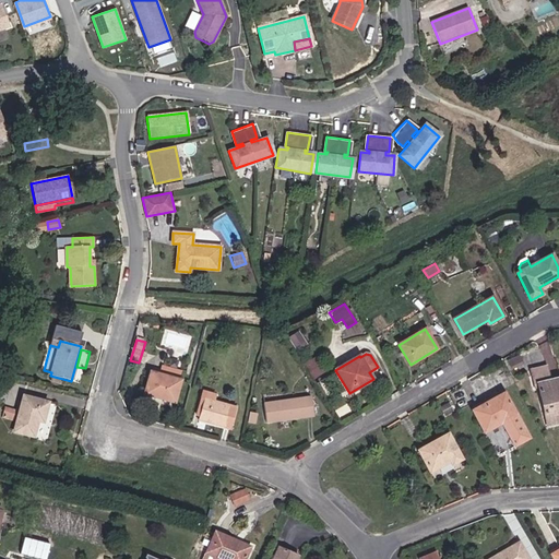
[(523,361),(520,355),(508,360),(511,367),(523,361)]
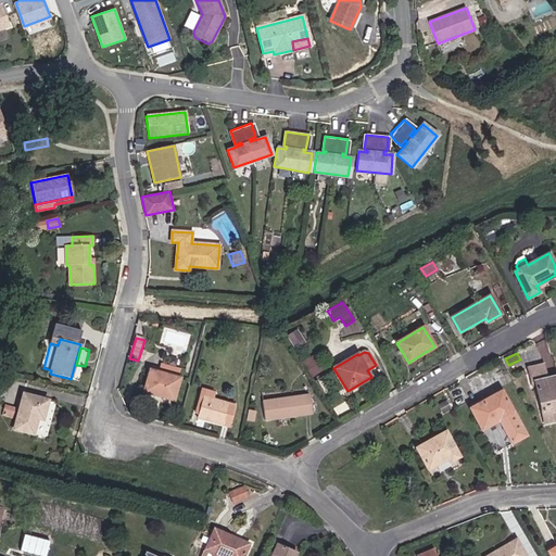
[(555,376),(547,379),(543,363),(528,367),(532,386),(535,384),(545,424),(555,420),(555,376)]
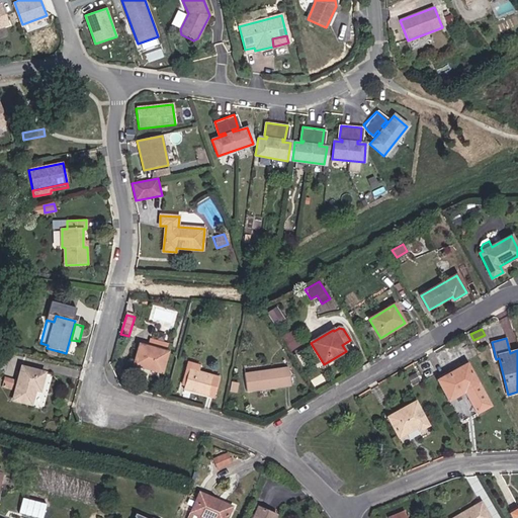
[(162,372),(168,352),(166,352),(167,345),(151,340),(149,344),(141,342),(134,364),(162,372)]
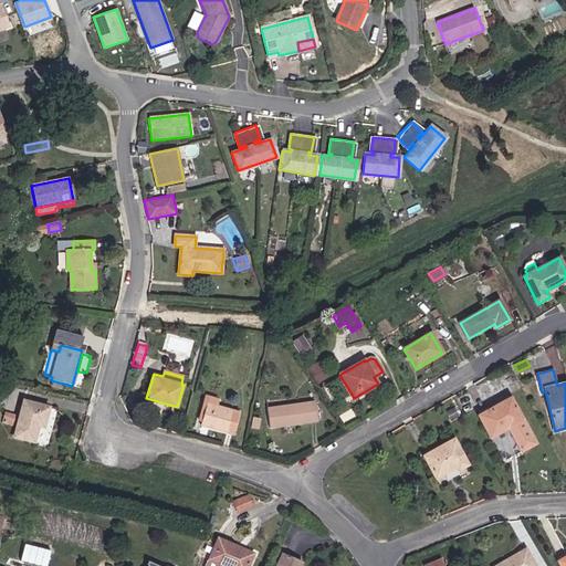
[(0,397),(7,399),(11,385),(1,383),(0,385),(0,397)]
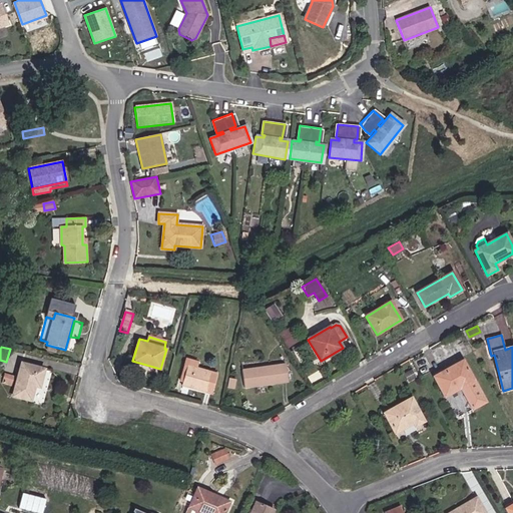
[(196,368),(197,362),(186,359),(180,382),(182,382),(187,365),(196,368)]
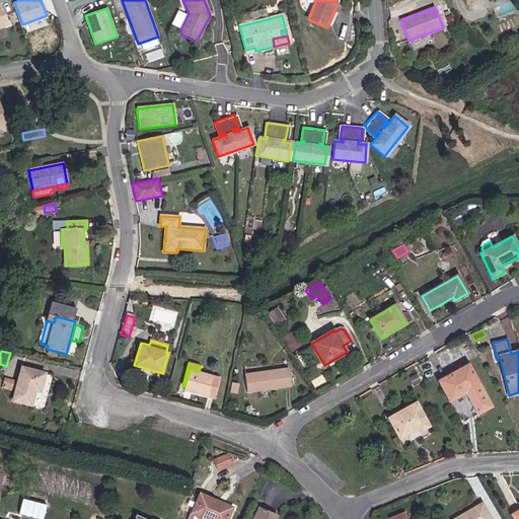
[(468,365),(439,381),(450,401),(466,392),(478,415),(492,406),(468,365)]
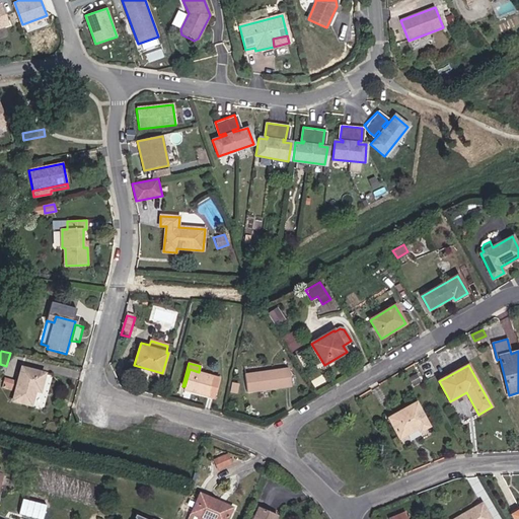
[(31,405),(35,390),(40,391),(45,374),(21,368),(18,382),(16,390),(13,400),(31,405)]
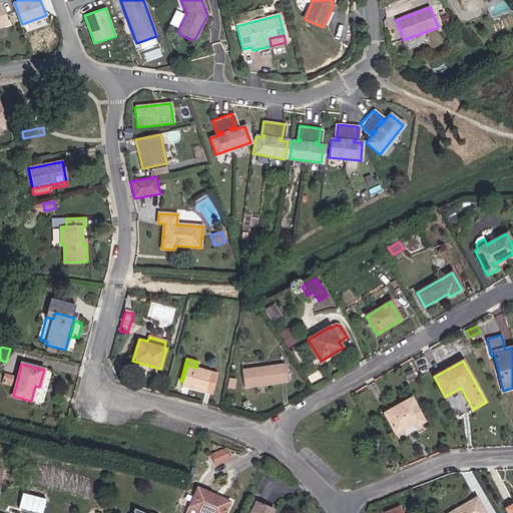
[(289,382),(287,364),(241,371),(244,388),(289,382)]
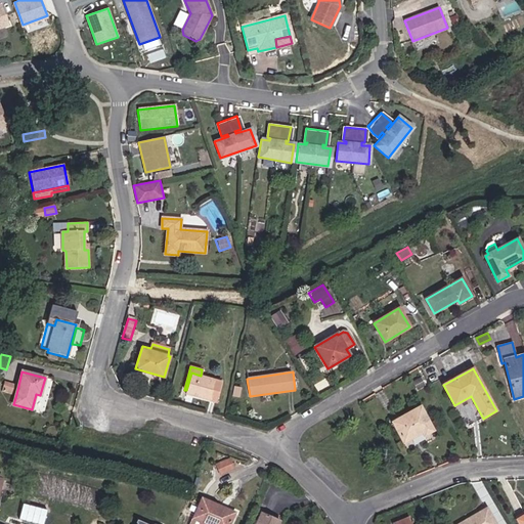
[(217,402),(223,382),(201,376),(191,373),(186,390),(185,394),(217,402)]
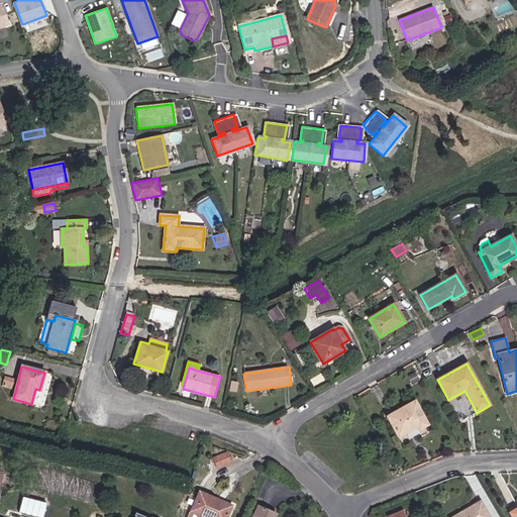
[(419,379),(416,373),(409,377),(413,383),(419,379)]
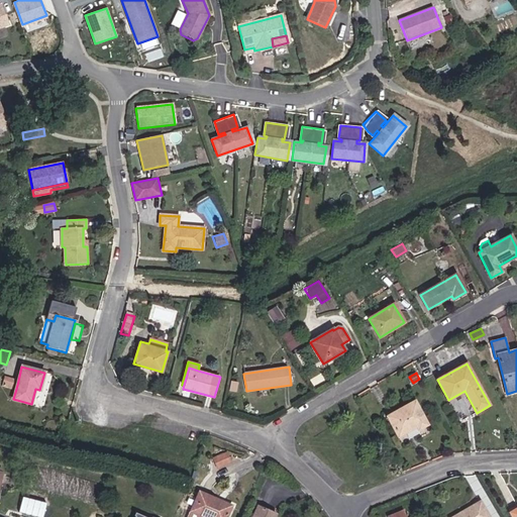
[(16,389),(18,381),(5,378),(4,385),(16,389)]
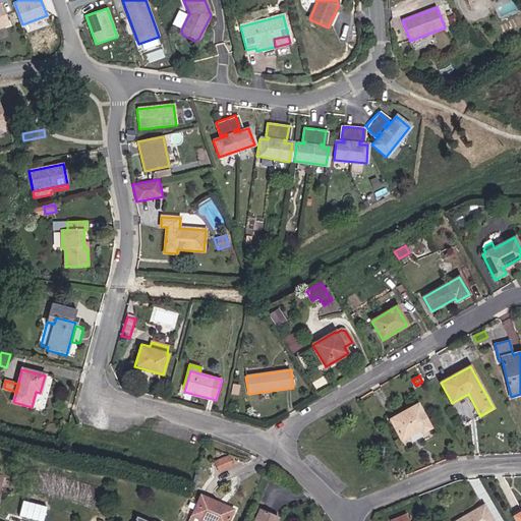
[(324,388),(320,381),(312,385),(316,392),(324,388)]
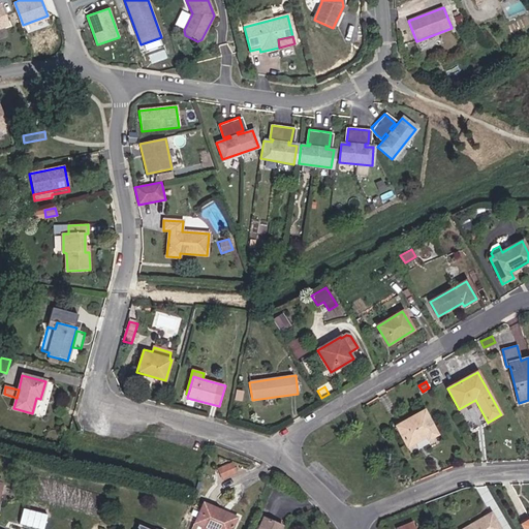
[(437,435),(425,411),(397,427),(407,446),(427,436),(429,440),(437,435)]
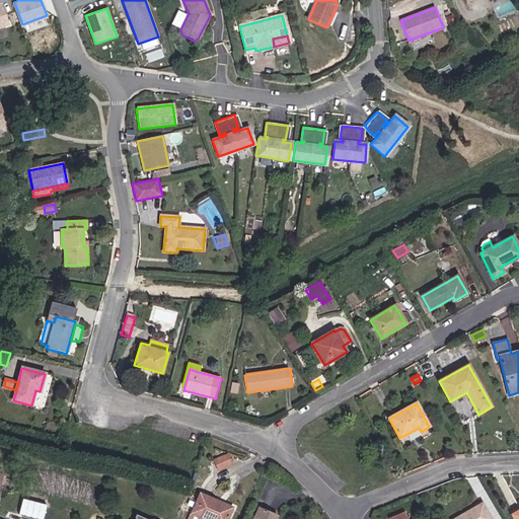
[(218,469),(231,464),(227,455),(214,460),(218,469)]
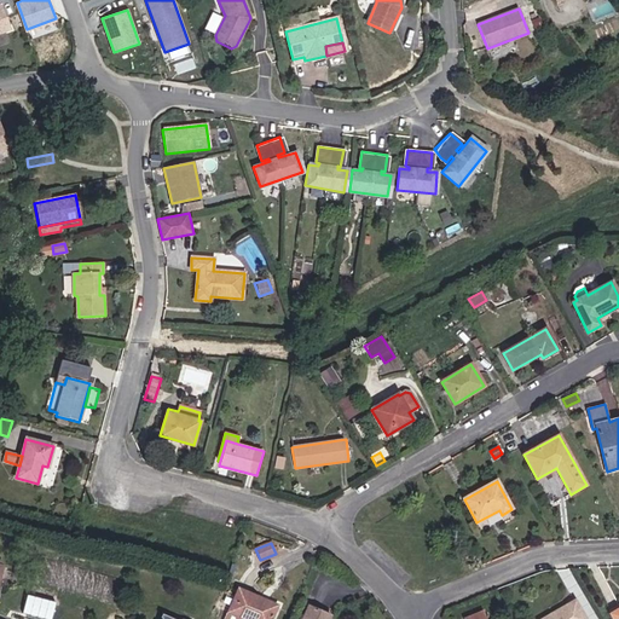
[(472,557),(467,548),(457,554),(463,562),(472,557)]
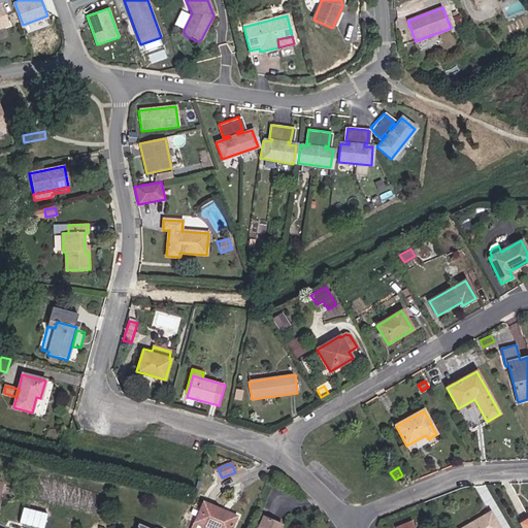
[(231,527),(236,517),(203,502),(192,527),(231,527)]
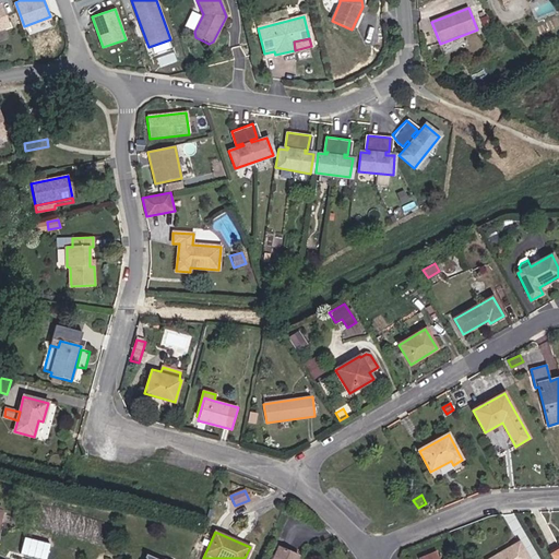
[(23,537),(21,555),(51,558),(54,542),(23,537)]
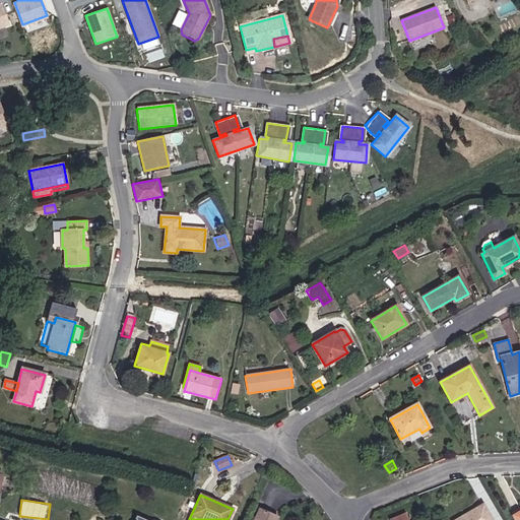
[(492,519),(482,505),(456,519),(492,519)]
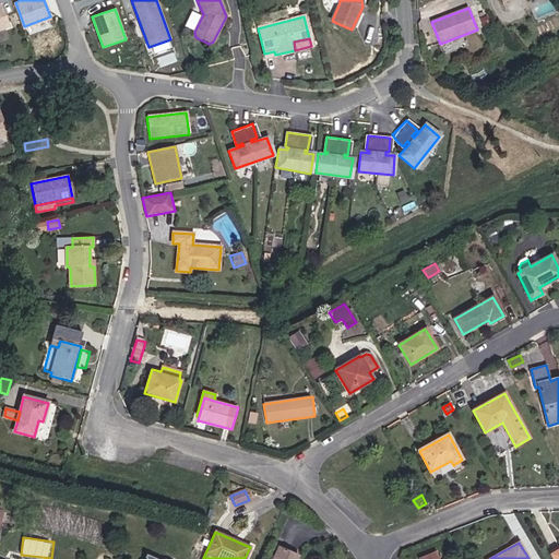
[(296,558),(298,555),(278,546),(272,558),(296,558)]
